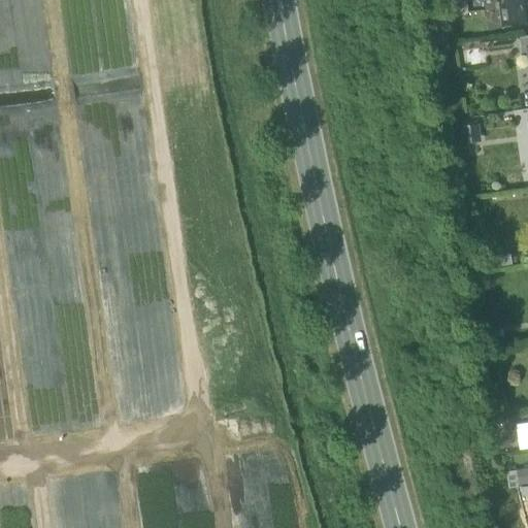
[(507,24),(527,21),(527,0),(504,0),(505,5),(499,5),(502,24),(507,24)]
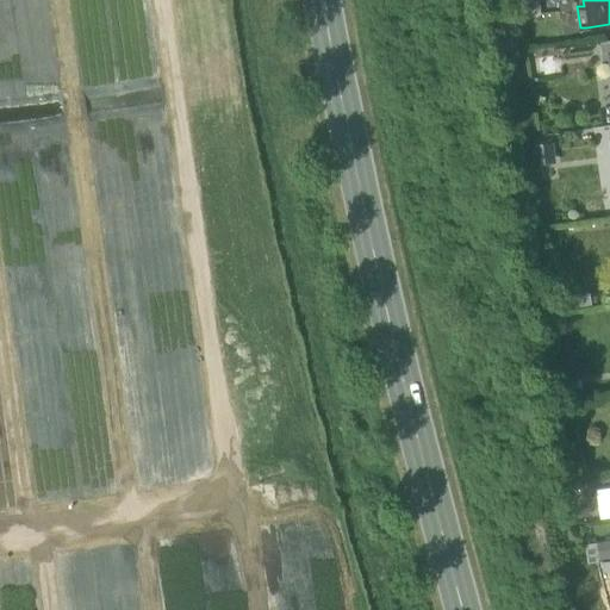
[(609,41),(599,43),(602,61),(609,60),(609,41)]
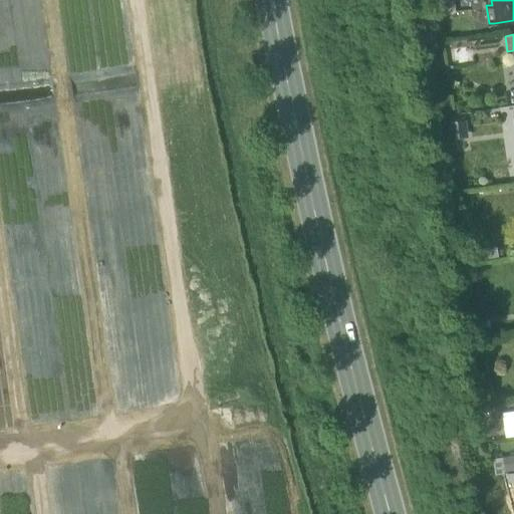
[(465,119),(449,122),(452,141),(467,139),(465,119)]
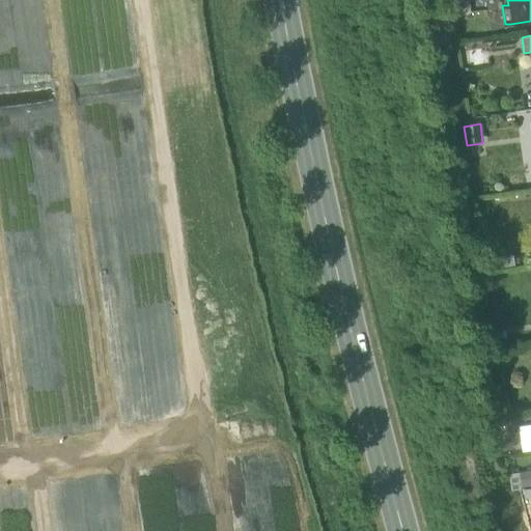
[(498,256),(500,268),(514,267),(513,255),(498,256)]
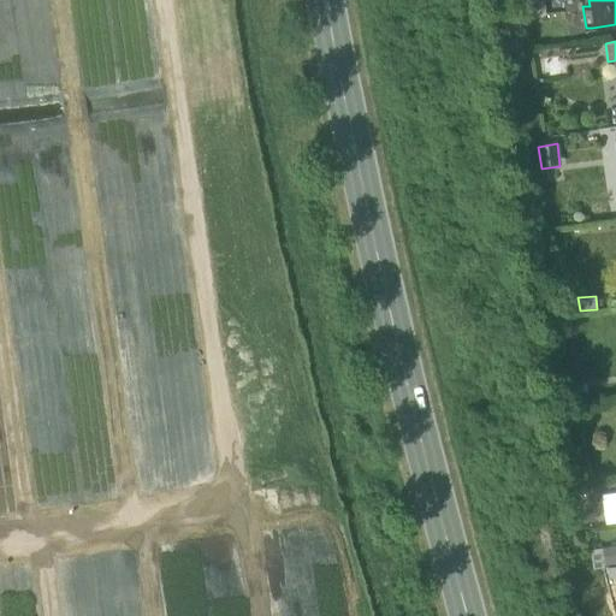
[(615,546),(602,548),(604,566),(615,563),(615,546)]
